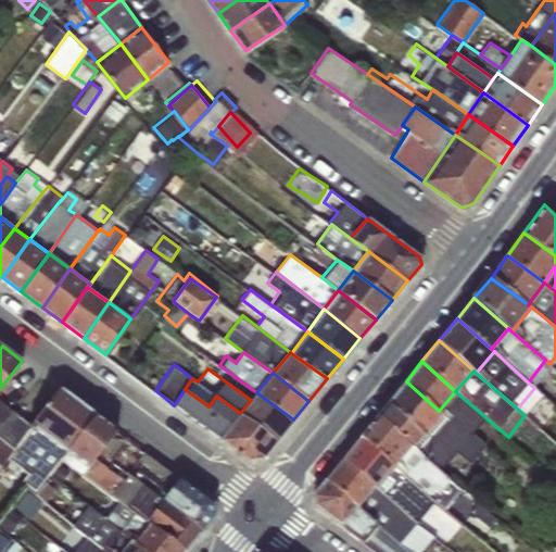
[(406,381),(389,402),(425,435),(426,435),(442,414),(439,411),(406,381)]
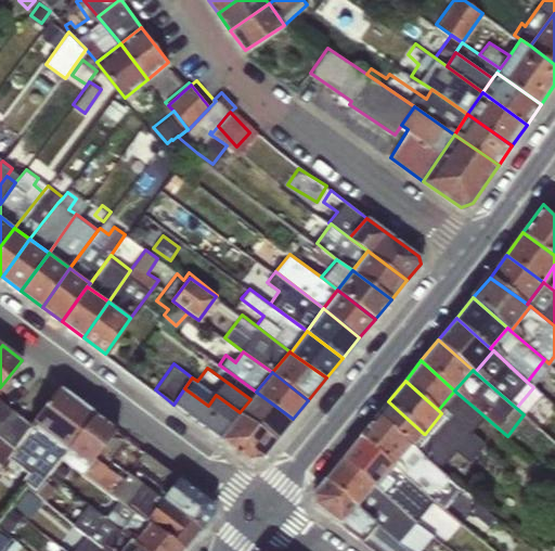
[(67,450),(95,414),(60,388),(33,424),(31,425),(67,450)]
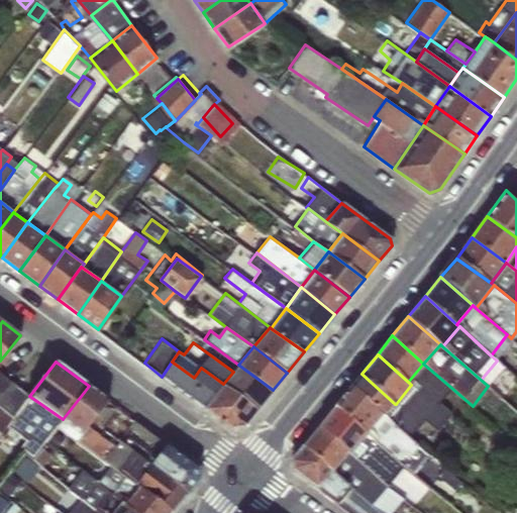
[(204,409),(223,384),(201,368),(194,378),(172,362),(162,377),(204,409)]
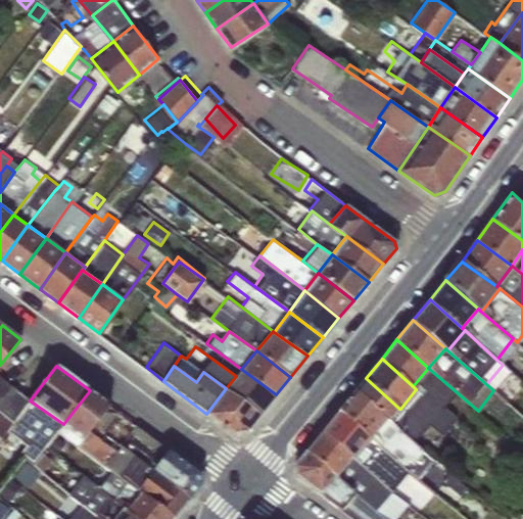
[(402,430),(414,441),(428,424),(442,434),(457,416),(444,406),(456,391),(428,368),(413,386),(416,389),(400,409),(399,409),(389,421),(402,430)]
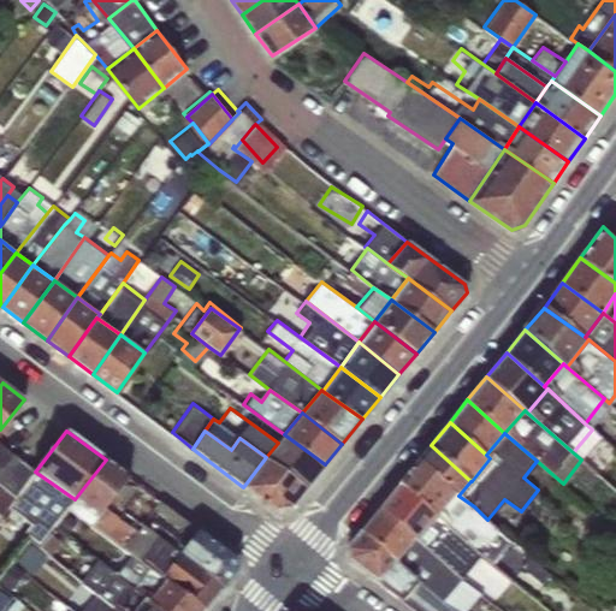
[(306,487),(325,464),(284,434),(278,443),(266,457),(306,487)]
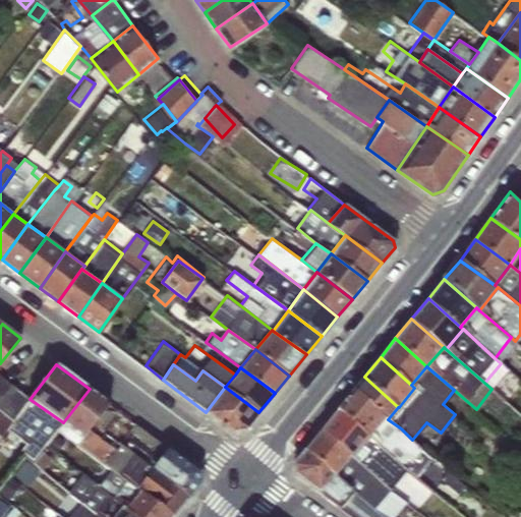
[(0,398),(11,384),(0,374),(0,398)]
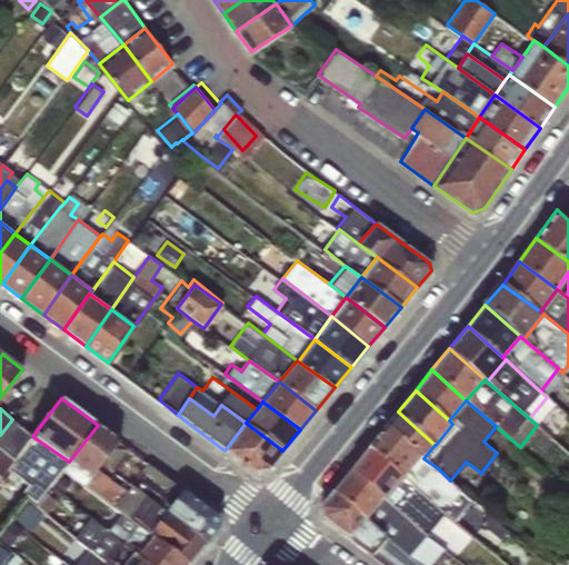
[(386,426),(420,456),(423,458),(435,445),(398,412),(386,426)]
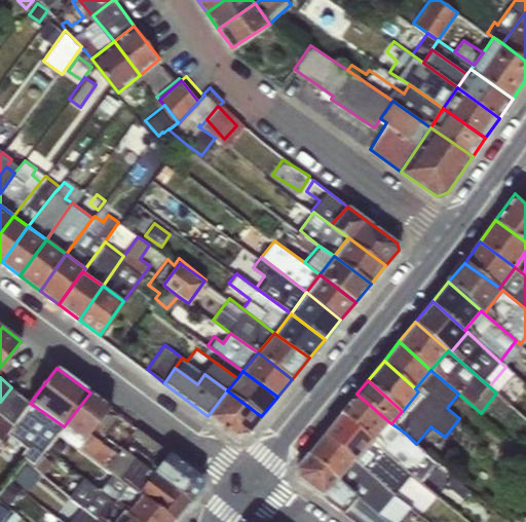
[(31,402),(11,387),(0,402),(0,441),(7,432),(30,403),(31,402)]
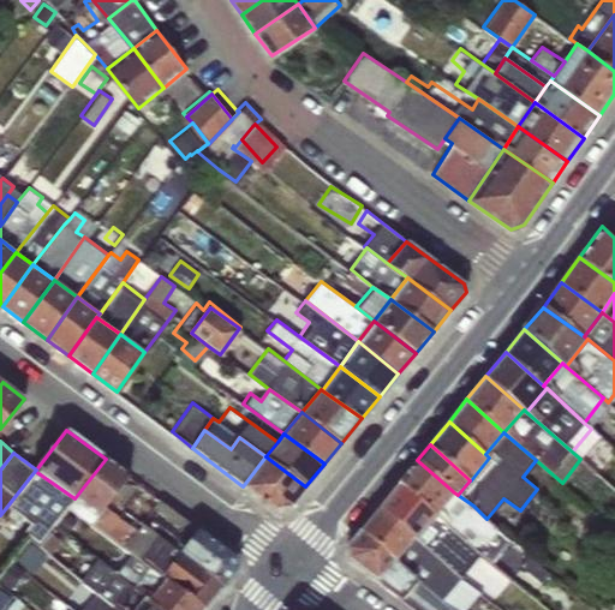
[(305,486),(266,456),(243,486),(275,509),(287,509),(305,486)]
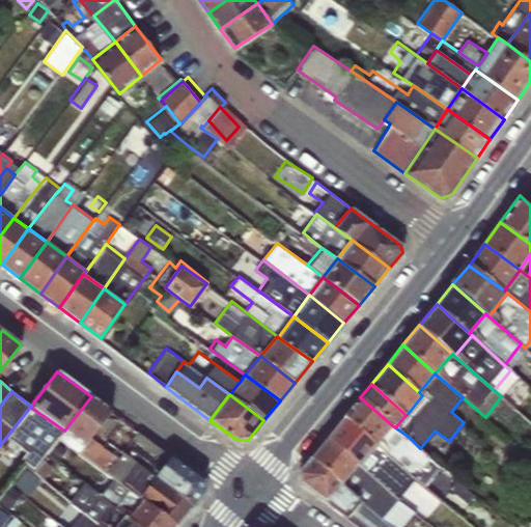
[(85,446),(112,412),(91,396),(64,431),(85,446)]
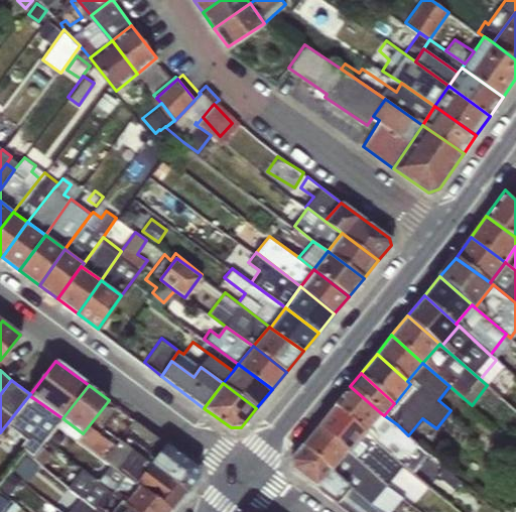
[(336,404),(366,431),(381,413),(350,386),(336,404)]
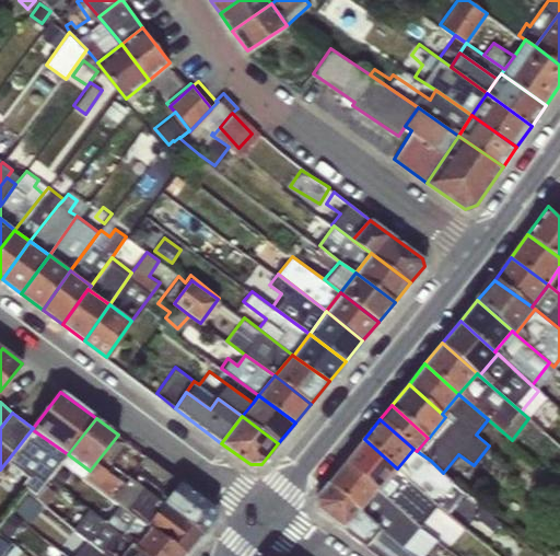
[(68,454),(32,429),(8,460),(34,481),(13,508),(21,516),(63,461),(68,454)]
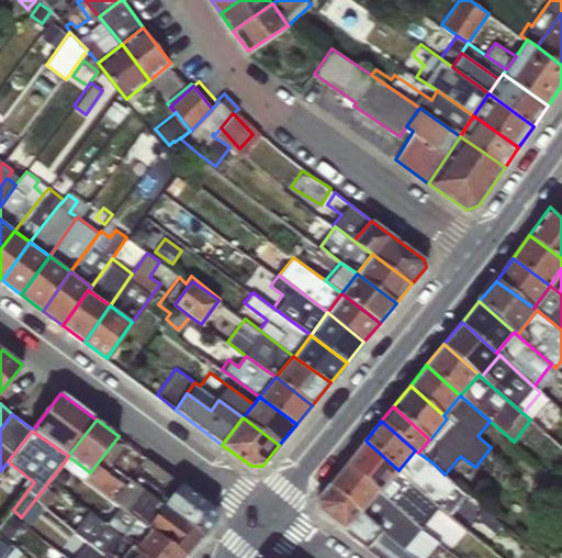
[(132,479),(148,457),(119,436),(90,472),(68,456),(64,462),(115,500),(132,479)]
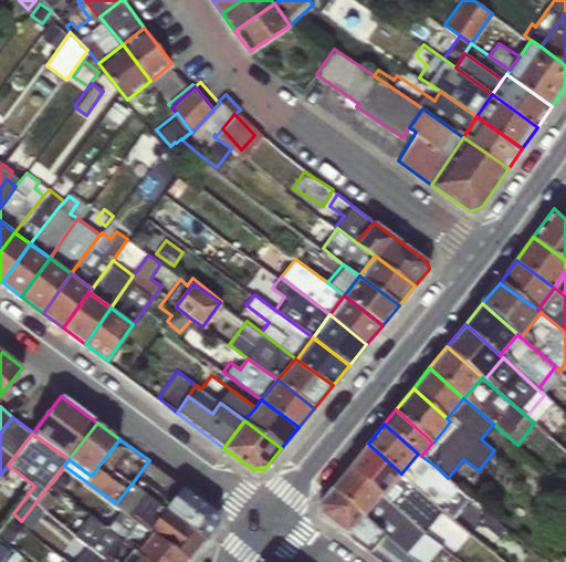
[(368,444),(350,467),(381,493),(384,496),(401,474),(368,444)]
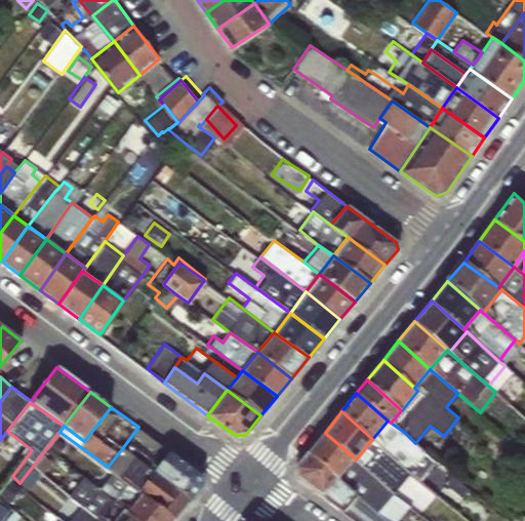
[(388,421),(372,439),(408,470),(415,461),(427,469),(435,459),(415,443),(404,432),(391,423),(388,421)]
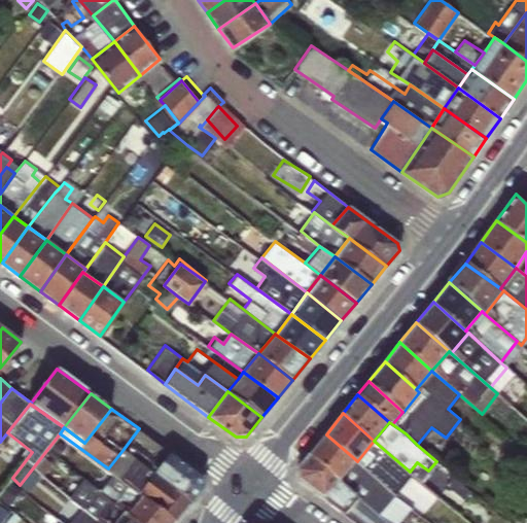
[(154,474),(171,451),(139,428),(124,449),(154,474)]
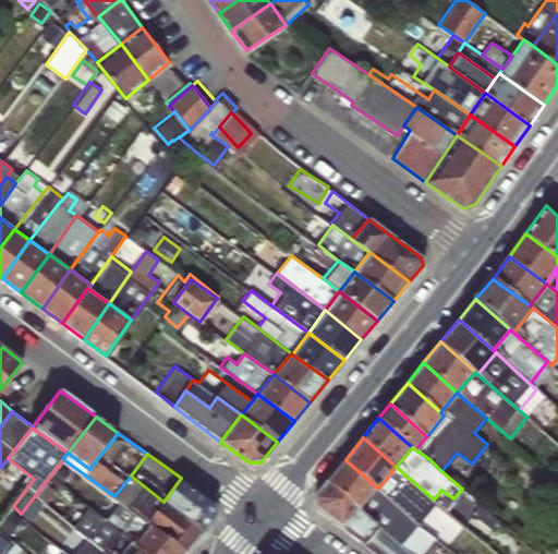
[(346,460),(327,481),(359,507),(376,486),(346,460)]
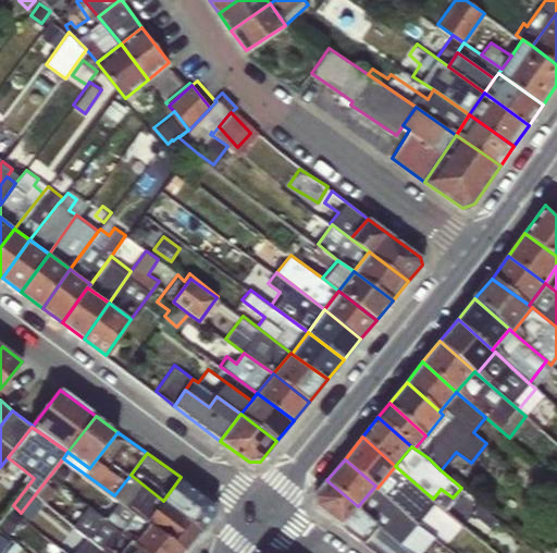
[(378,488),(417,523),(425,512),(456,531),(462,523),(433,499),(395,466),(378,488)]
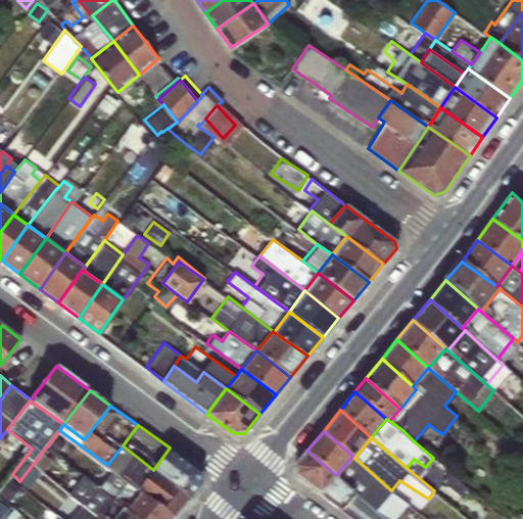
[(112,470),(139,489),(153,470),(123,445),(107,465),(112,470)]
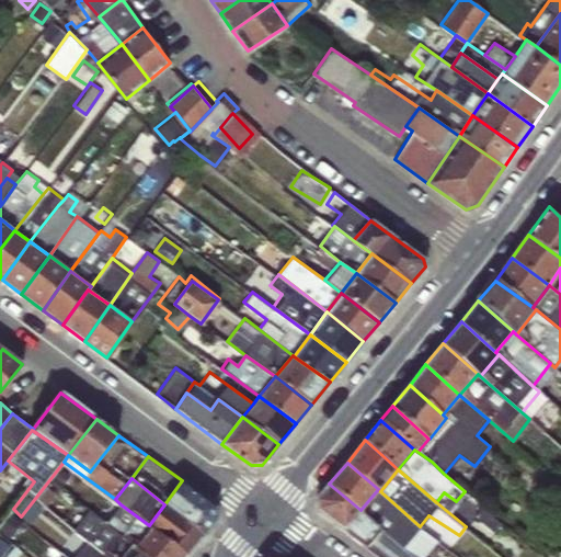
[(215,506),(182,480),(164,504),(204,533),(217,518),(215,506)]
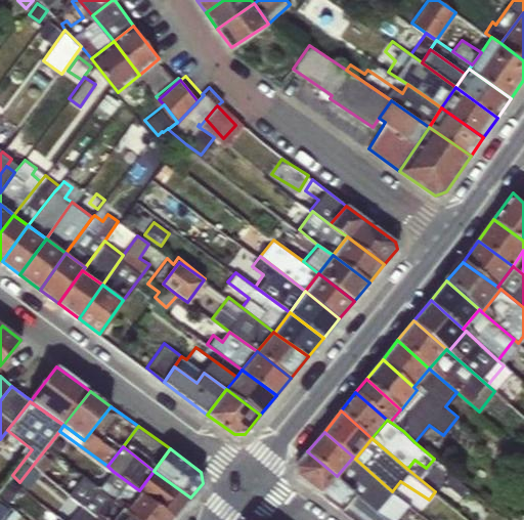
[(337,476),(307,451),(296,466),(296,474),(321,494),(337,476)]
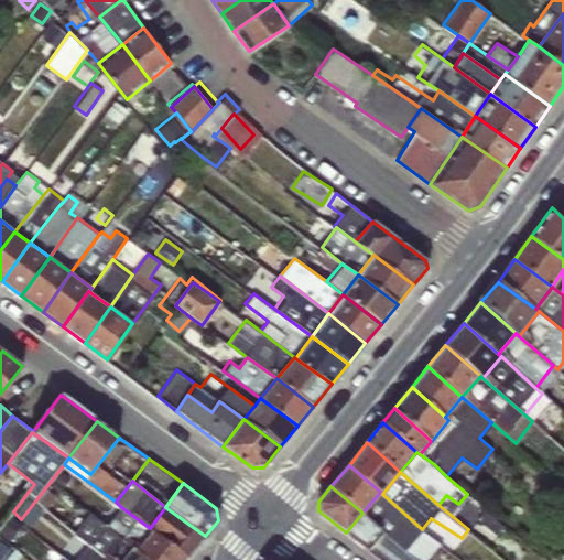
[(362,513),(403,549),(422,529),(382,494),(380,492),(362,513)]
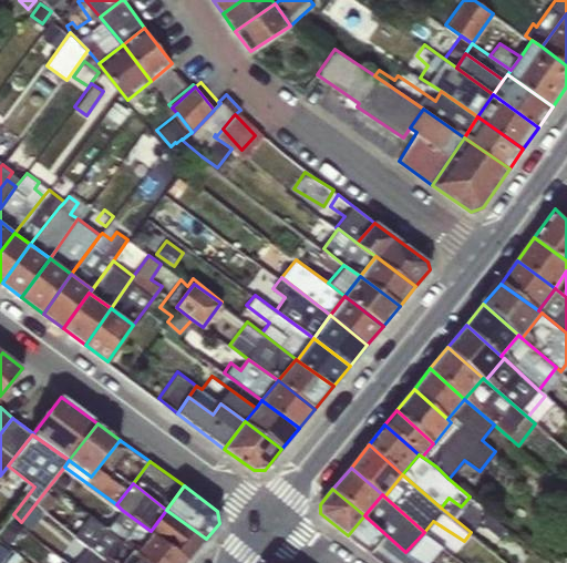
[(151,531),(122,510),(107,528),(134,551),(137,553),(154,533),(151,531)]
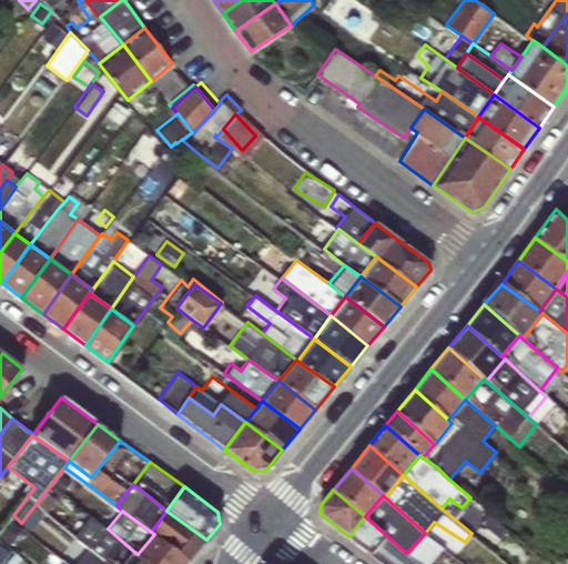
[(190,561),(206,540),(166,511),(151,532),(154,534),(190,561)]
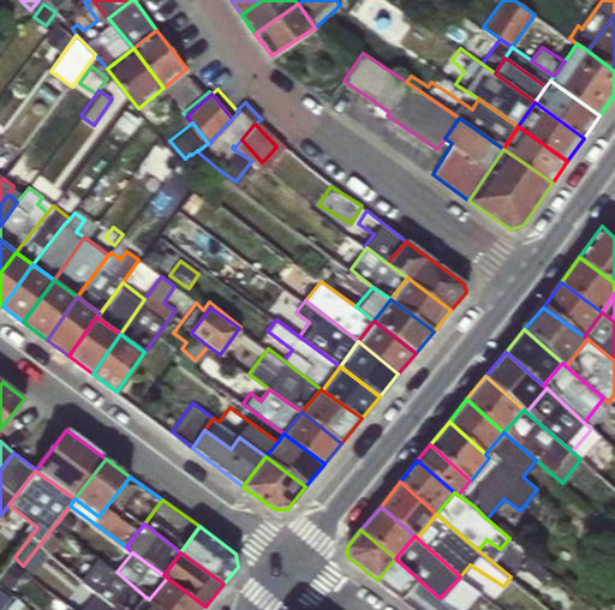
[(135,609),(145,597),(117,572),(100,557),(82,580),(82,581),(118,609),(135,609)]
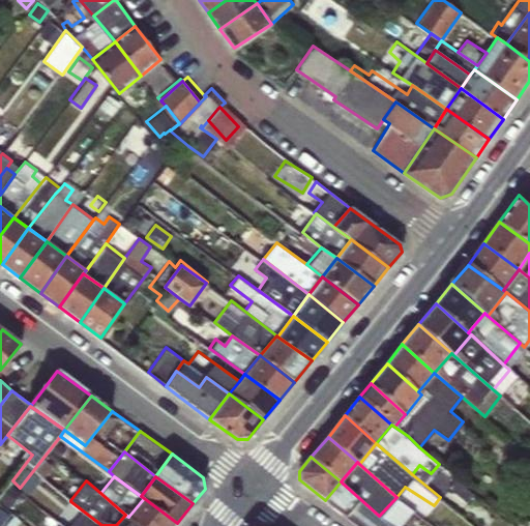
[(393,525),(379,516),(341,481),(325,500),(359,525),(393,525)]
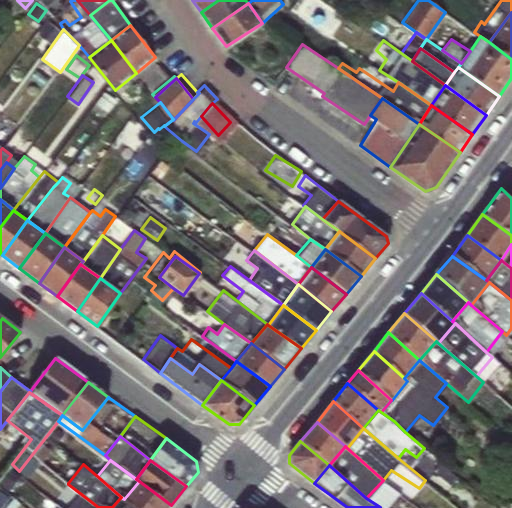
[(168,507),(171,505),(139,481),(124,499),(135,507),(168,507)]
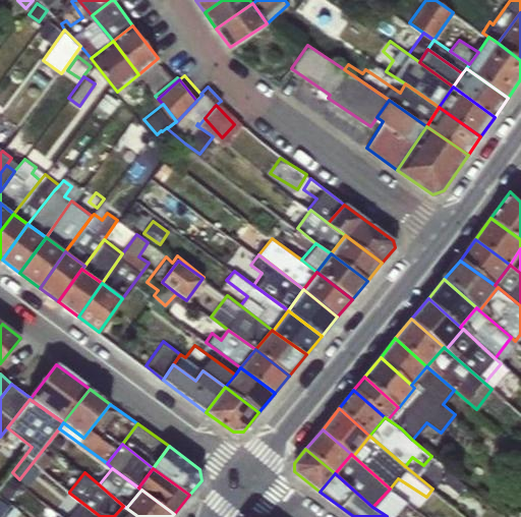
[(100,516),(69,493),(56,510),(60,515),(63,516),(100,516)]
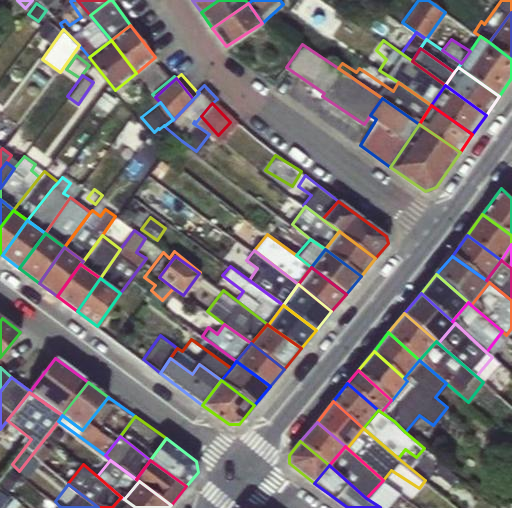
[(135,507),(124,499),(121,497),(112,507),(135,507)]
